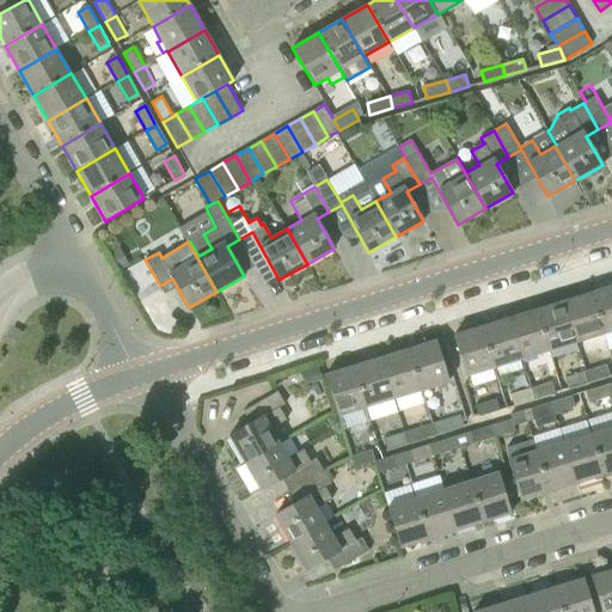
[(118,263),(126,258),(120,249),(112,252),(118,263)]
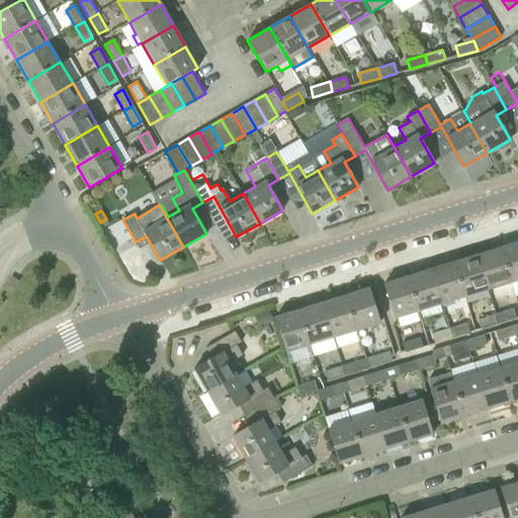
[(511,282),(517,279),(517,242),(501,248),(511,282)]
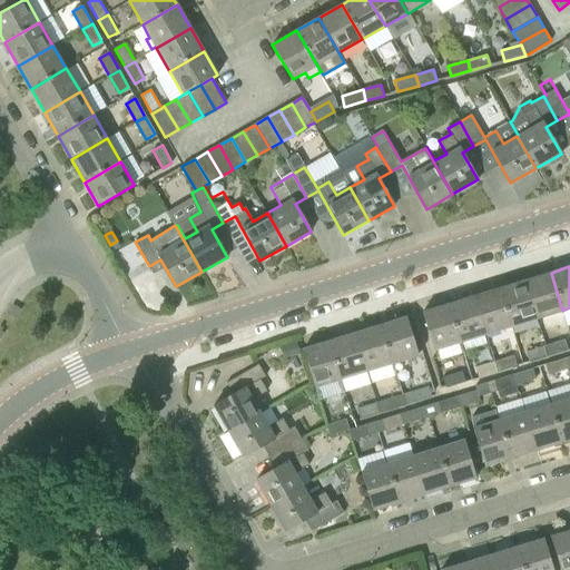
[(537,318),(562,311),(551,273),(526,281),(537,318)]
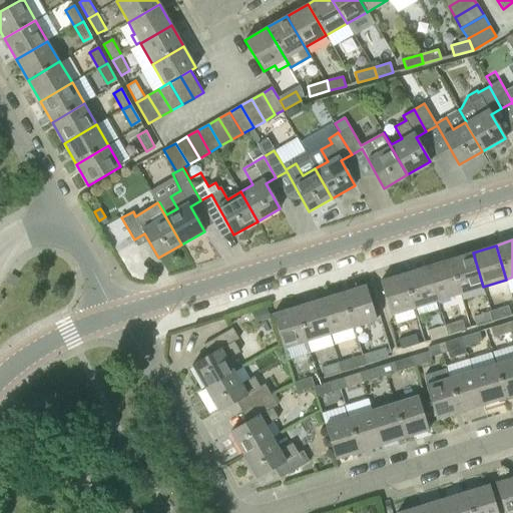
[(460,294),(483,287),(473,252),(450,260),(460,294)]
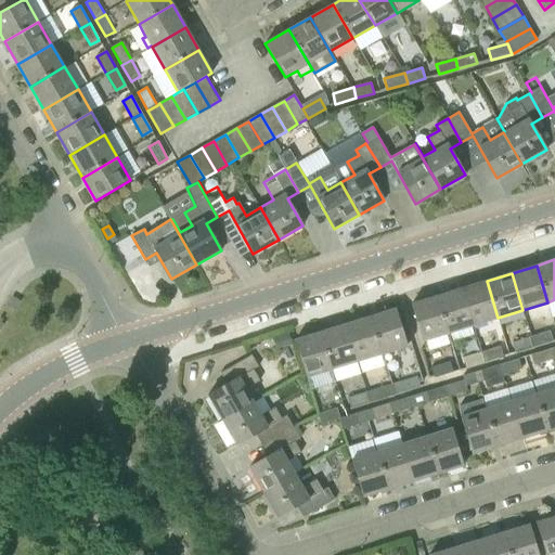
[(473,325),(498,318),(487,281),(462,288),(473,325)]
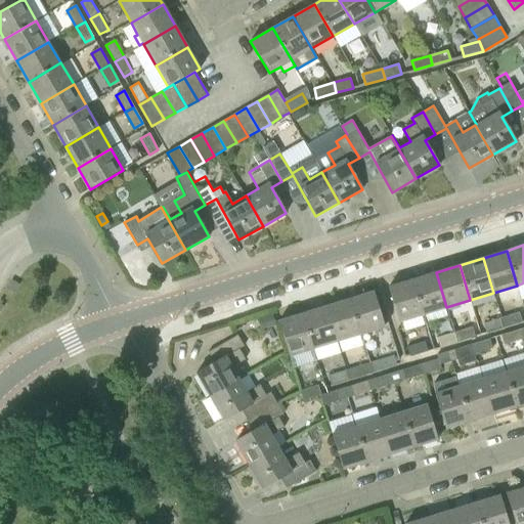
[(423,314),(446,307),(436,272),(411,279),(423,314)]
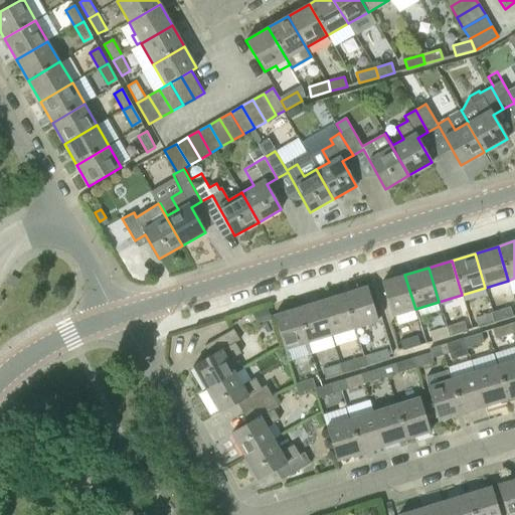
[(392,317),(415,309),(404,275),(381,282),(392,317)]
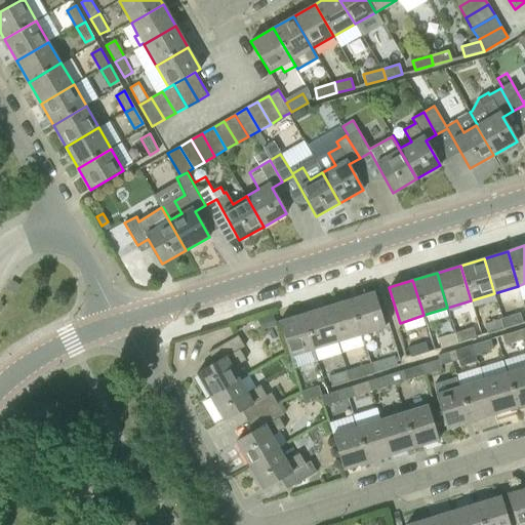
[(362,334),(386,327),(374,292),(351,299),(362,334)]
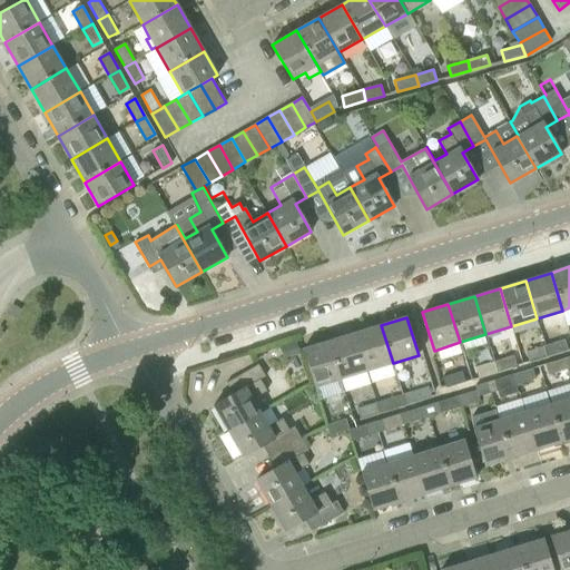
[(366,371),(393,363),(381,325),(355,333),(366,371)]
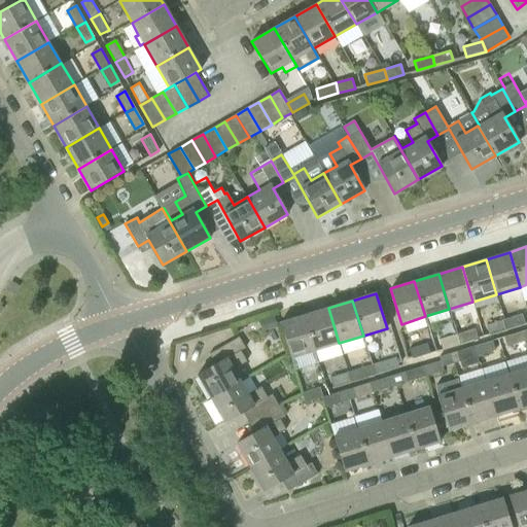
[(315,351),(339,343),(328,308),(304,315),(315,351)]
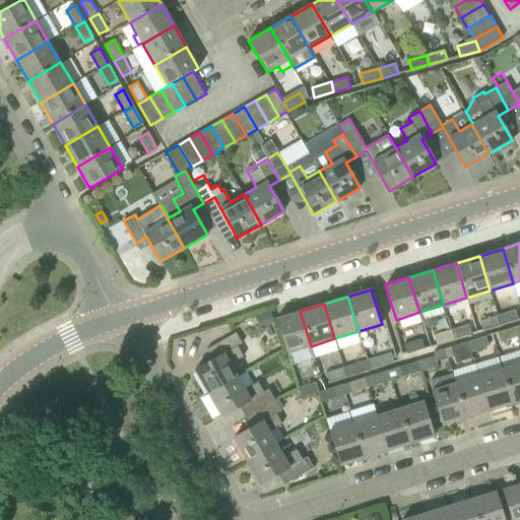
[(501,325),(518,320),(515,310),(498,316),(501,325)]
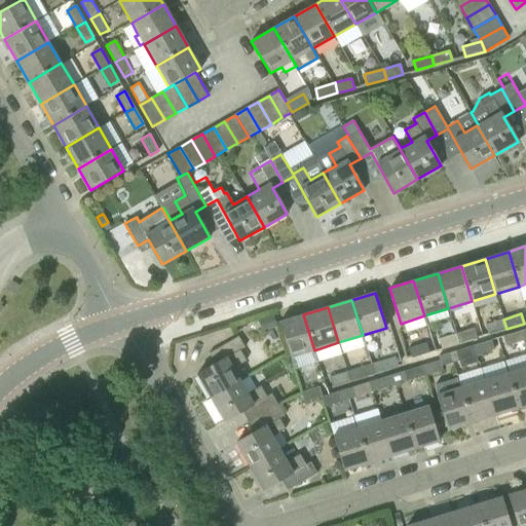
[(291,358),(314,350),(303,314),(279,323),(291,358)]
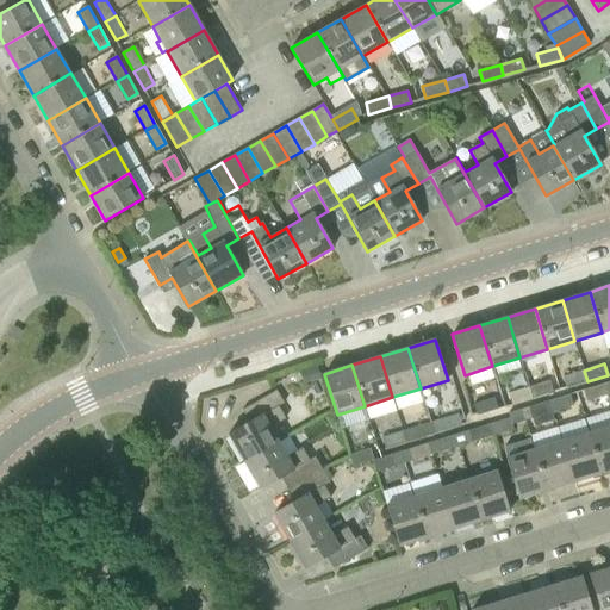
[(560,390),(587,381),(584,371),(558,379),(560,390)]
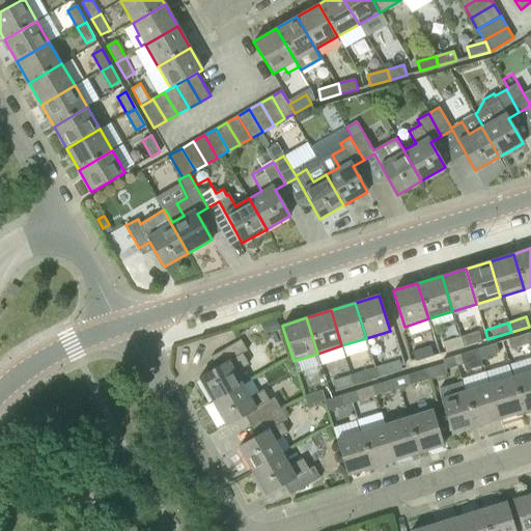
[(464,346),(481,341),(478,332),(460,337),(464,346)]
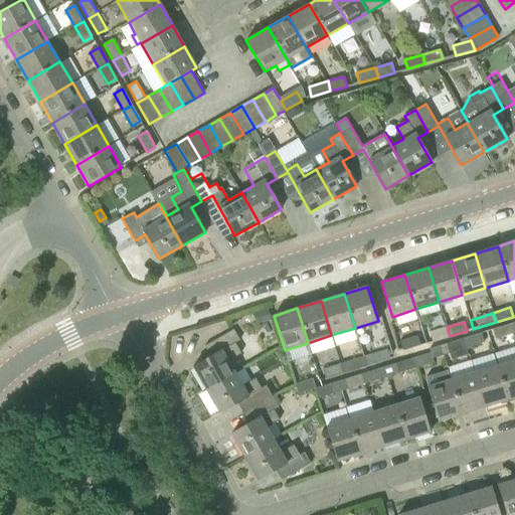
[(495,339),(514,333),(511,324),(492,329),(495,339)]
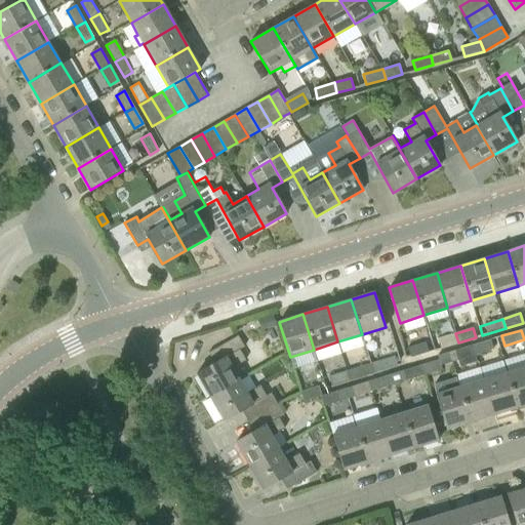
[(441,349),(458,342),(455,333),(438,338),(441,349)]
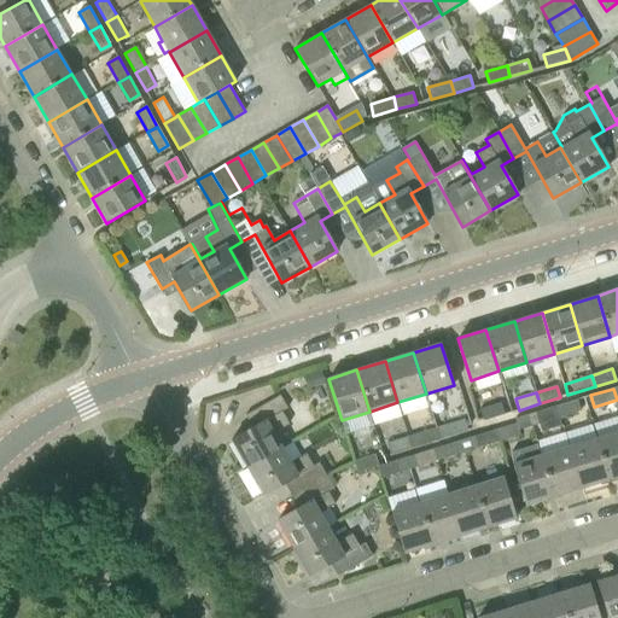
[(248,468),(283,448),(274,432),(289,424),(281,412),(287,408),(280,396),(254,410),(261,424),(232,441),(248,468)]
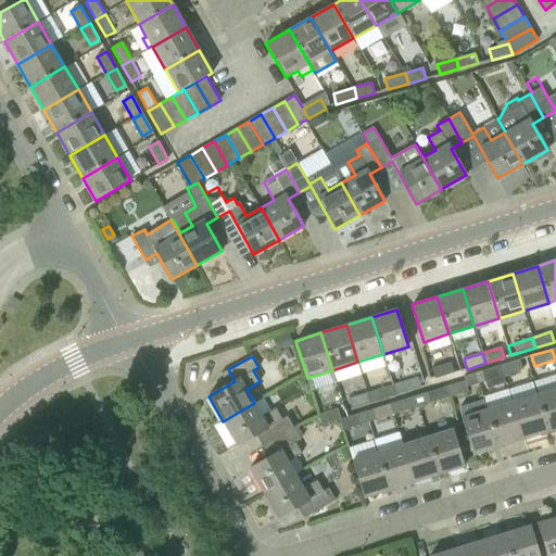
[(504,376),(522,370),(519,359),(501,365),(504,376)]
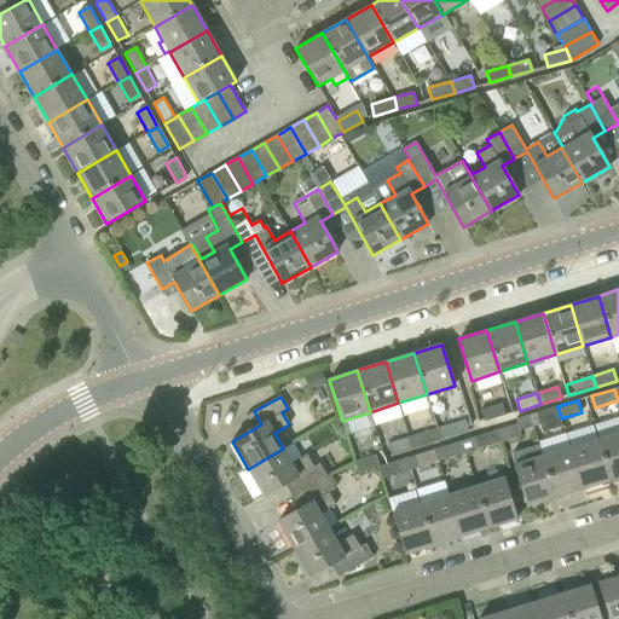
[(484,422),(505,415),(502,404),(481,410),(484,422)]
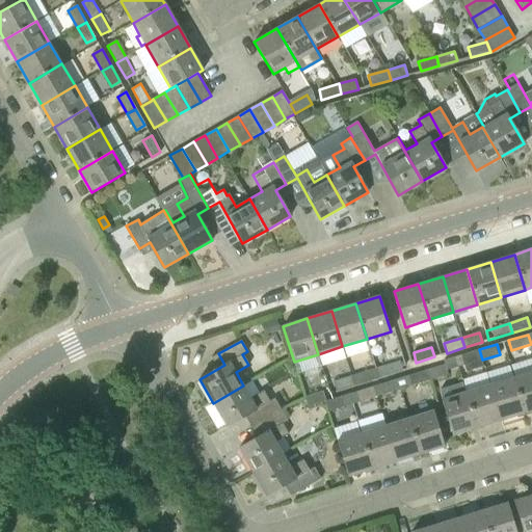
[(458,367),(482,360),(479,349),(444,361),(445,365),(457,361),(458,367)]
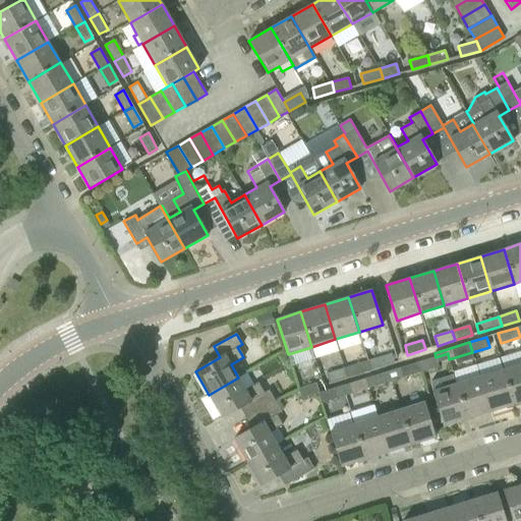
[(439,366),(438,363),(449,359),(448,353),(436,357),(418,362),(421,371),(439,366)]
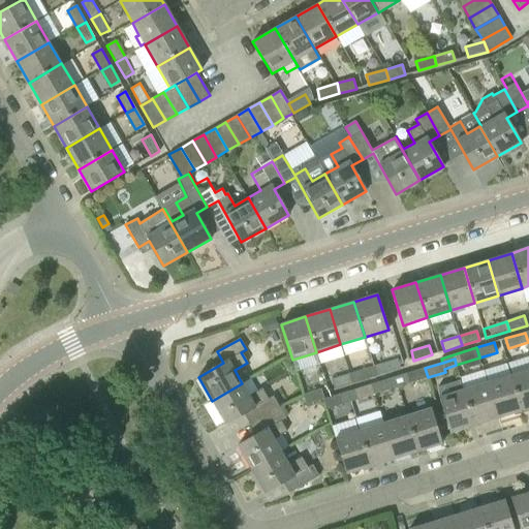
[(382,374),(400,369),(397,360),(379,365),(382,374)]
